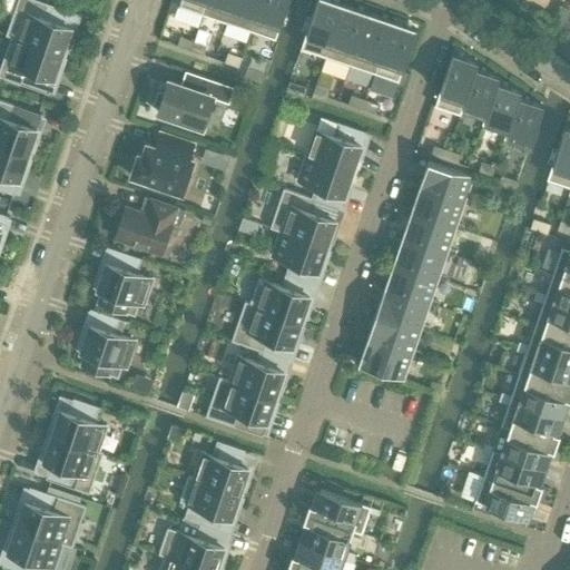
[(37,0),(17,0),(6,35),(67,55),(71,40),(67,39),(76,13),(37,0)]
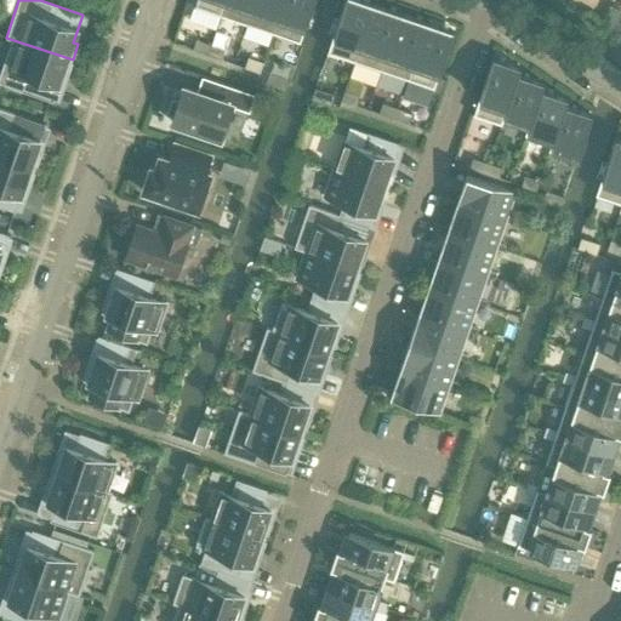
[(195,0),(193,6),(221,16),(224,0),(195,0)]
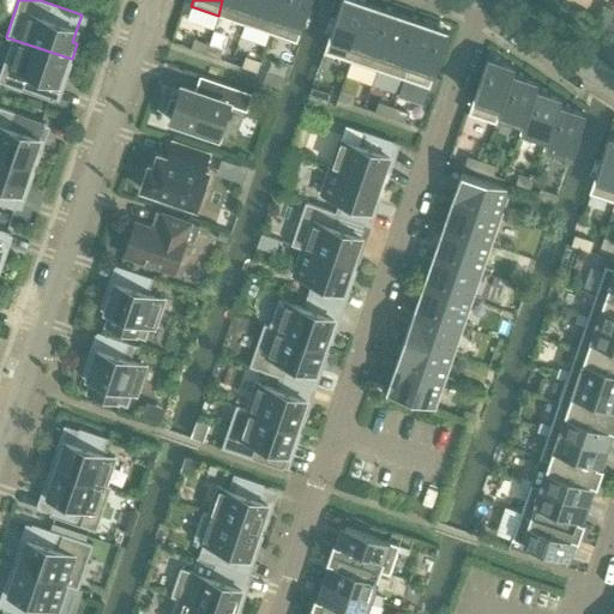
[(222,0),(218,16),(244,24),(252,0),(222,0)]
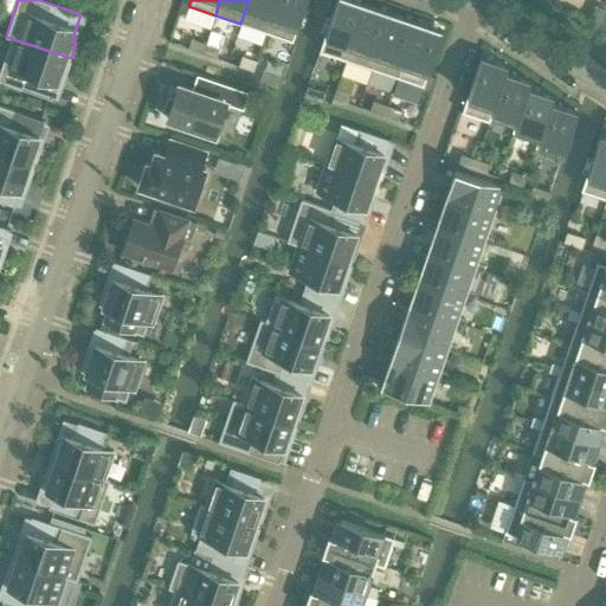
[(249,0),(240,24),(266,33),(277,0),(249,0)]
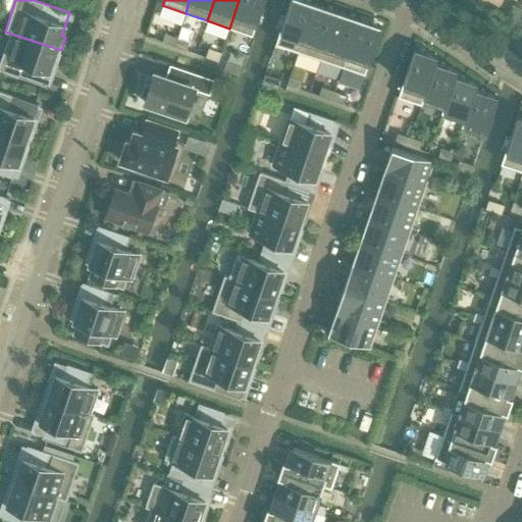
[(239,0),(229,29),(251,36),(252,37),(264,0),(239,0)]
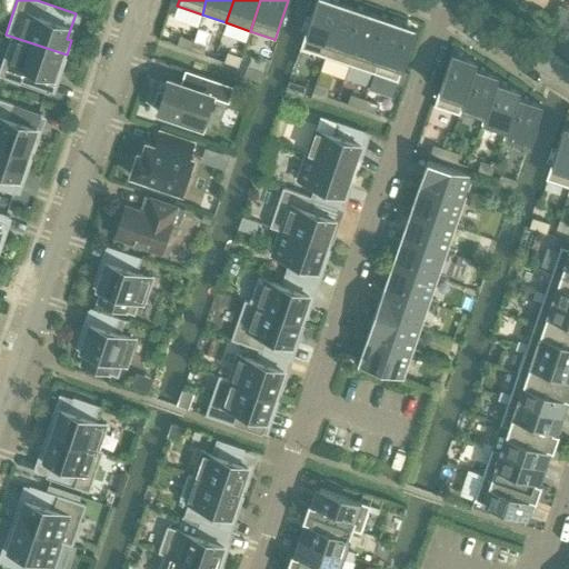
[(301,48),(325,57),(342,5),(330,0),(316,0),(300,48),(301,48)]
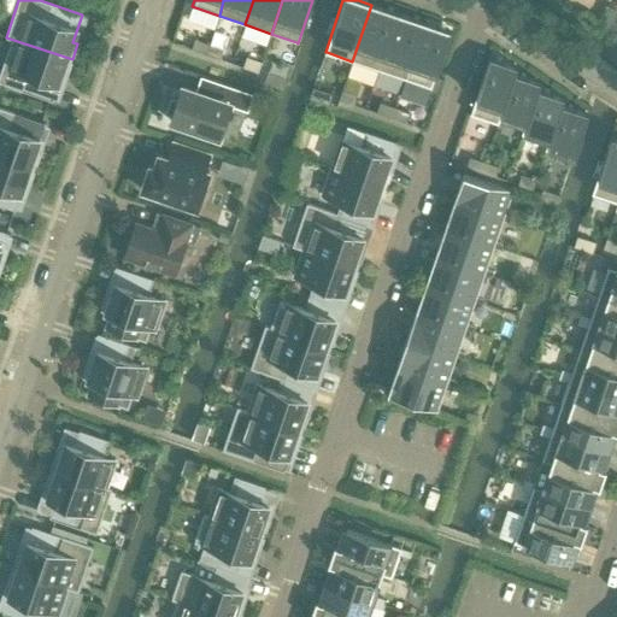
[(352,62),(378,70),(398,13),(371,5),(352,62)]
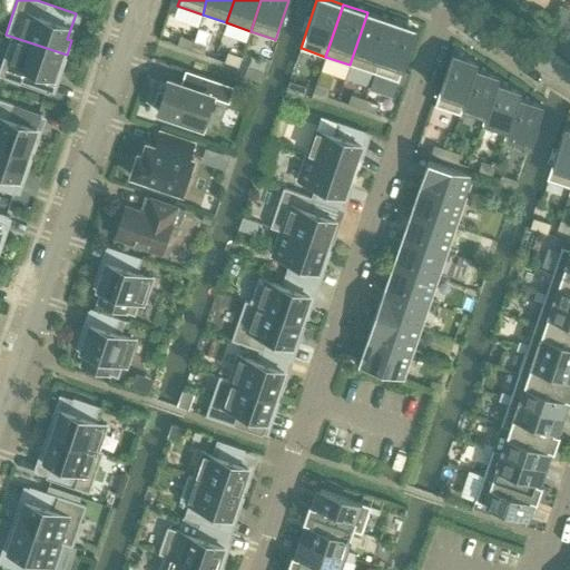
[(350,65),(373,74),(391,20),(367,12),(350,65)]
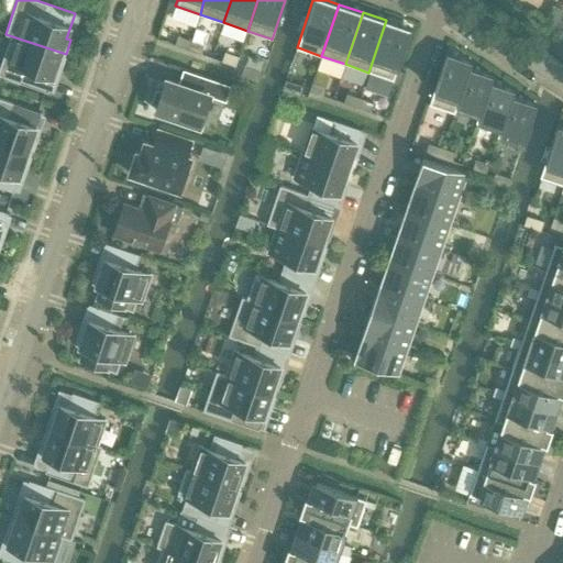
[(386,20),(368,73),(394,80),(411,29),(386,20)]
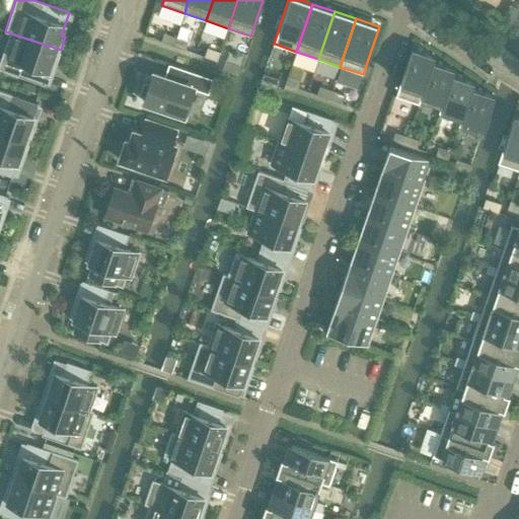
[(61,50),(5,31),(5,32),(9,33),(0,61),(0,70),(45,85),(52,62),(56,63),(61,50)]
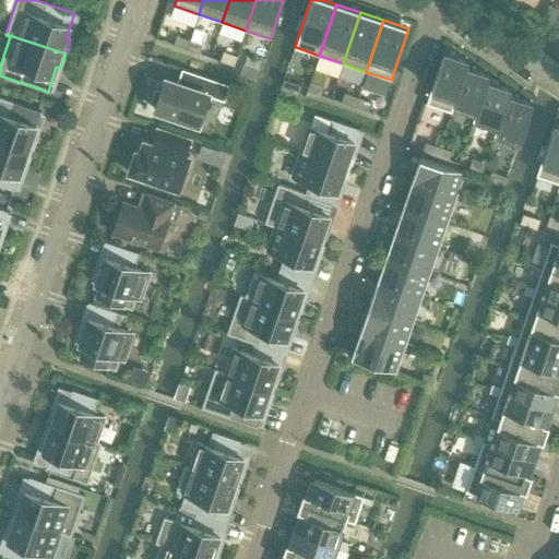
[(174,45),(187,49),(189,40),(177,36),(174,45)]
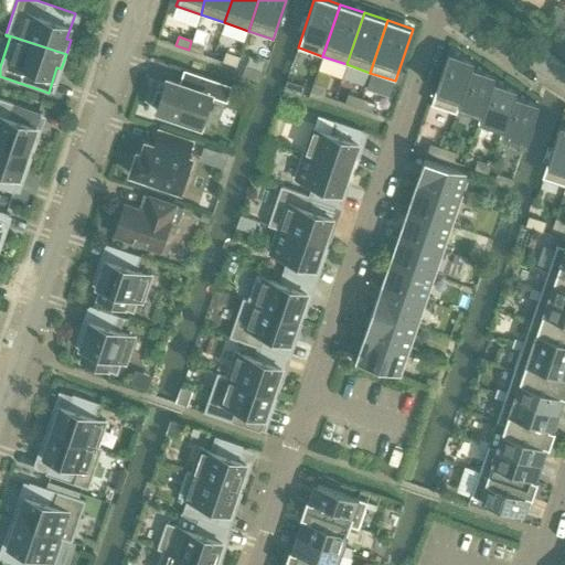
[(191,41),(189,50),(201,54),(204,45),(191,41)]
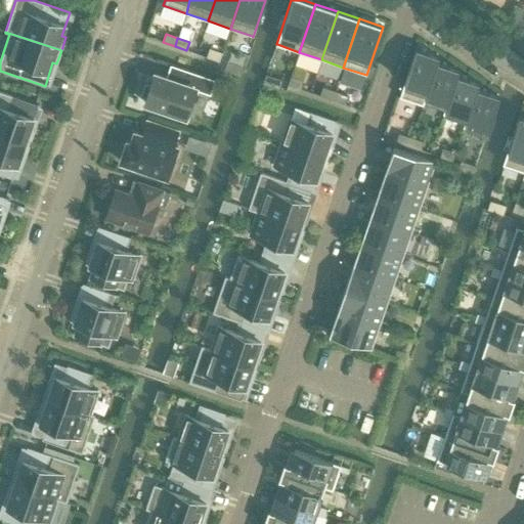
[(207,57),(219,61),(222,53),(210,49),(207,57)]
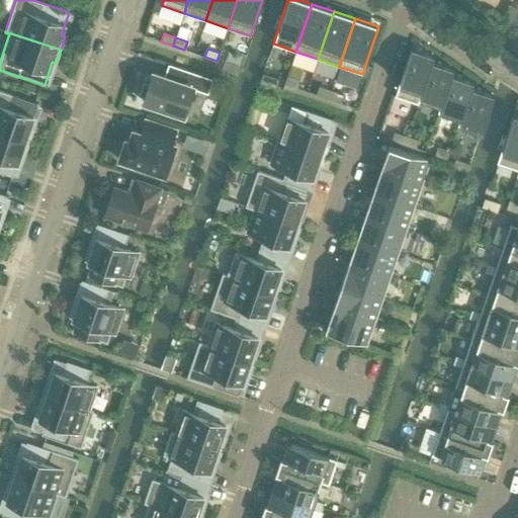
[(395,96),(417,104),(433,57),(411,49),(395,96)]
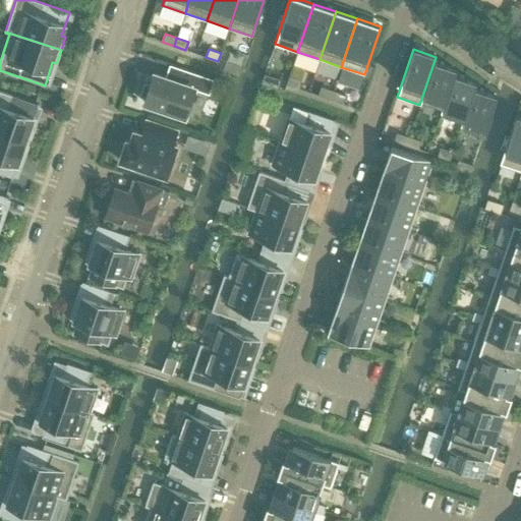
[(441,114),(456,70),(439,64),(435,63),(437,57),(436,57),(419,105),(420,105),(422,101),(442,108),(441,114)]
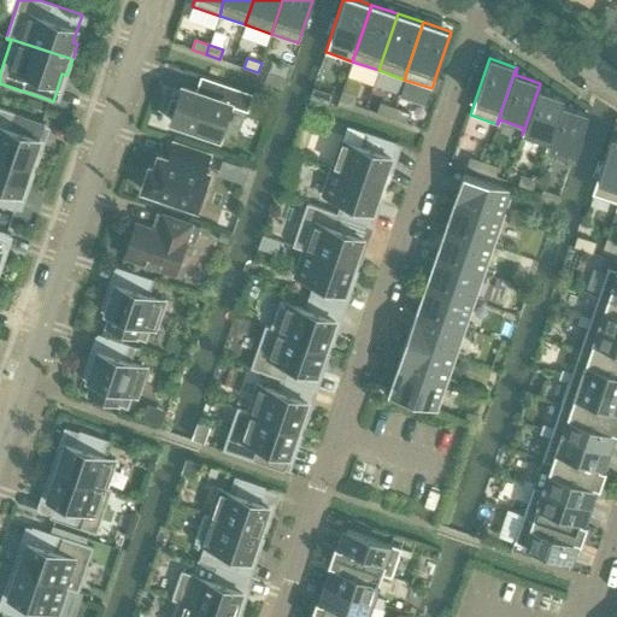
[(266,75),(264,82),(275,87),(282,89),(286,78),(285,78),(268,72),(266,75)]
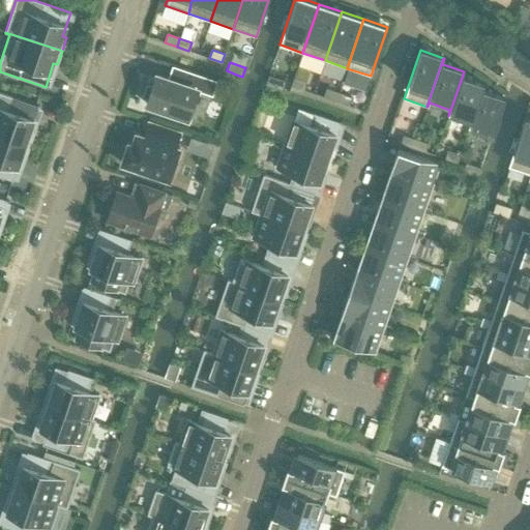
[(468,129),(469,129),(484,85),(467,79),(463,78),(465,71),(464,71),(448,116),(470,123),(468,129)]
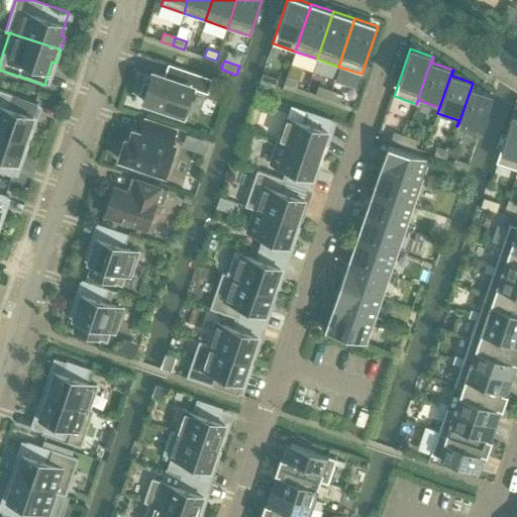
[(142,102),(184,116),(193,88),(207,93),(211,81),(187,72),(183,84),(152,73),(148,85),(143,84),(139,96),(144,97),(142,102)]
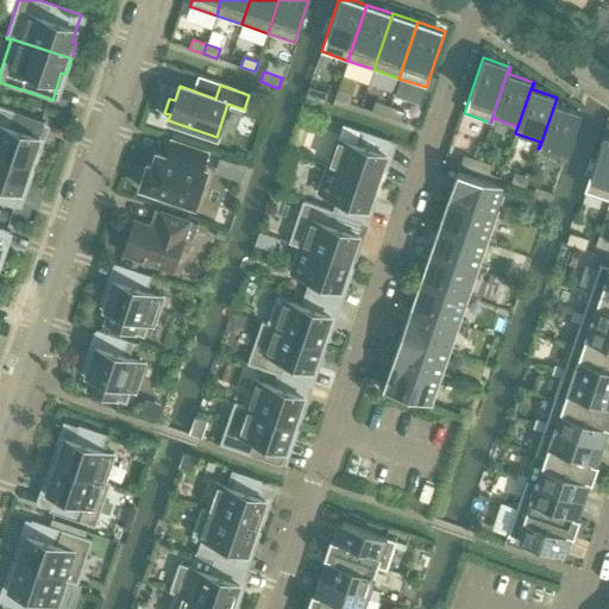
[(313,99),(324,102),(326,96),(327,93),(311,87),(309,87),(306,96),(313,99)]
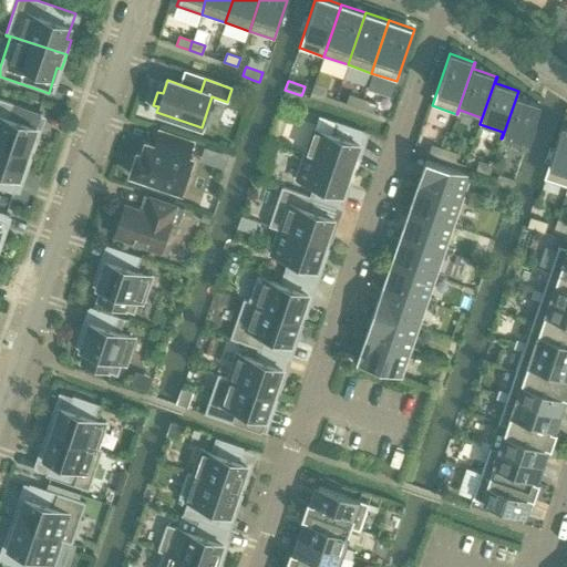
[(315,83),(311,92),(313,93),(325,96),(328,88),(315,83)]
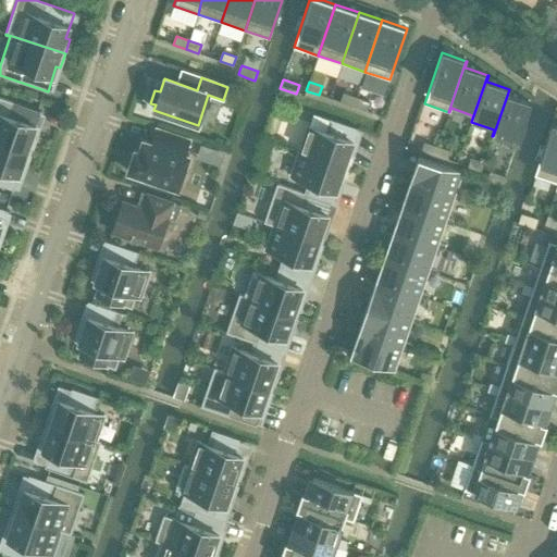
[(509,89),(493,136),(516,144),(517,145),(531,103),(511,97),(507,96),(509,89)]
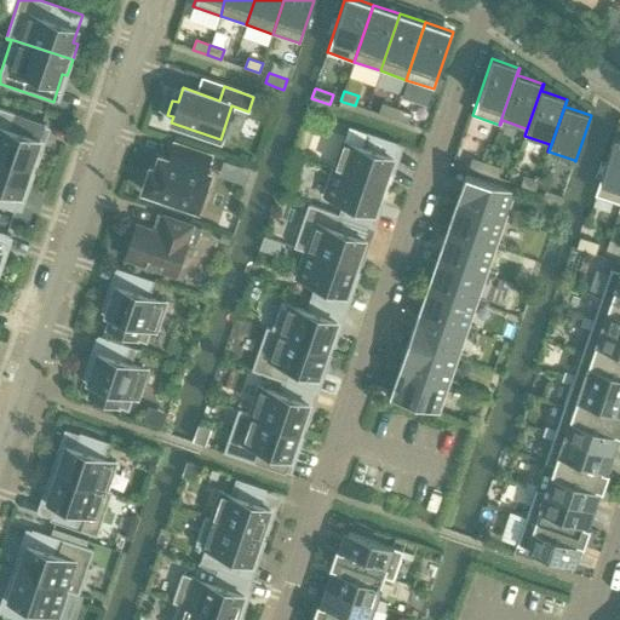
[(379,114),(392,119),(396,109),(382,104),(379,114)]
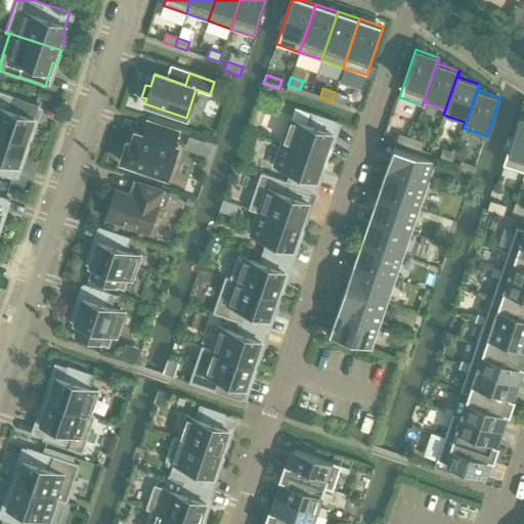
[(0,133),(29,143),(34,130),(30,129),(38,105),(0,91),(0,133)]
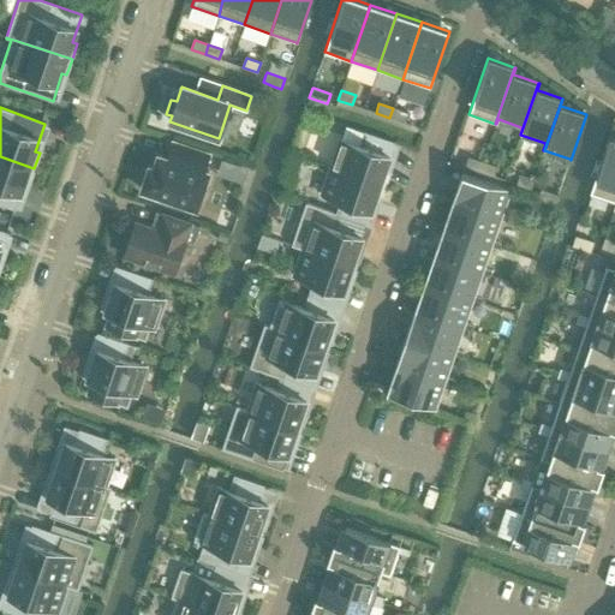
[(393,108),(389,118),(404,123),(407,113),(393,108)]
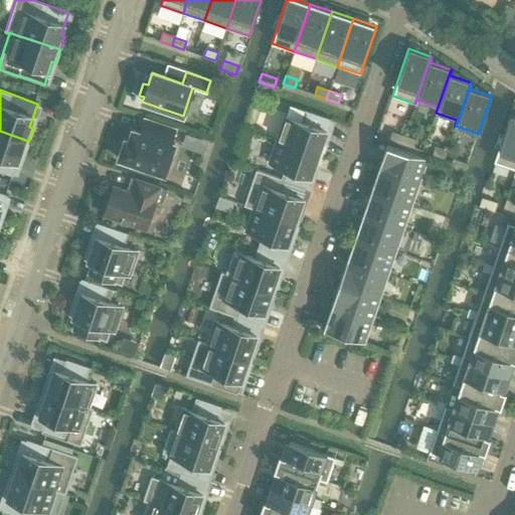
[(285,117),(277,140),(322,155),(323,152),(327,142),(323,141),(330,121),(330,119),(290,106),(286,117),(285,117)]
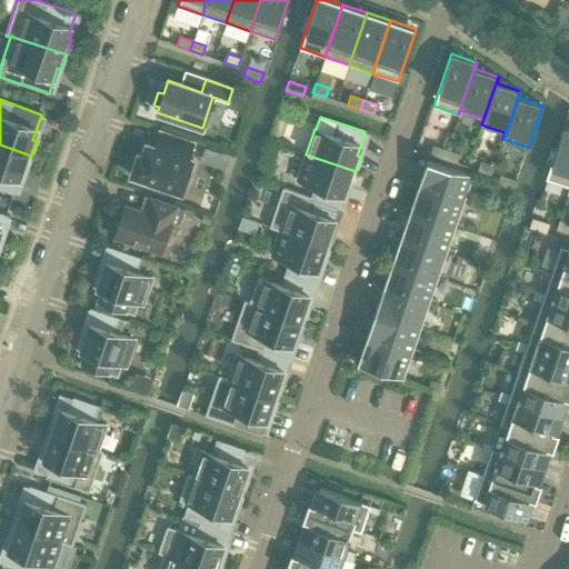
[(547,180),(568,187),(568,128),(563,127),(546,179),(547,180)]
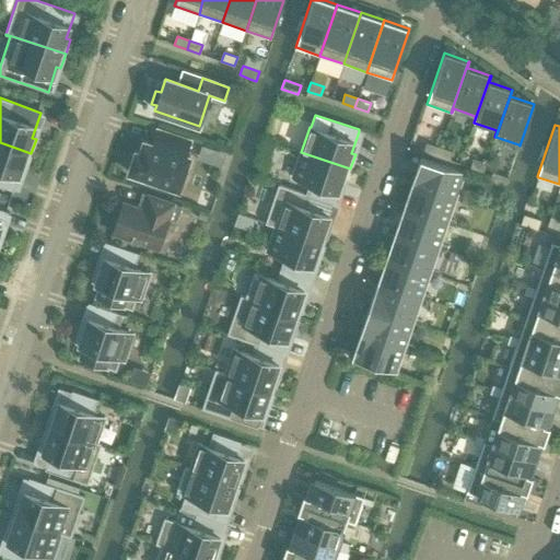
[(135,156),(129,173),(178,189),(187,163),(189,158),(186,155),(190,141),(158,130),(152,144),(143,141),(143,144),(140,153),(136,152),(135,156)]
